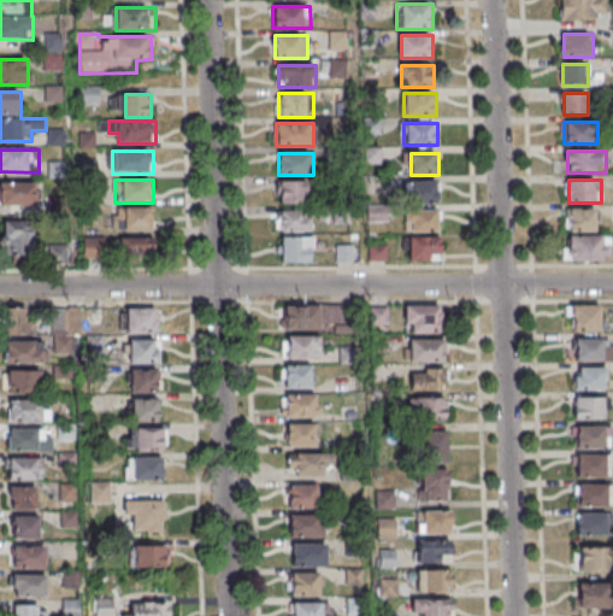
[(310,181),(281,181),(281,205),(310,205),(310,181)]
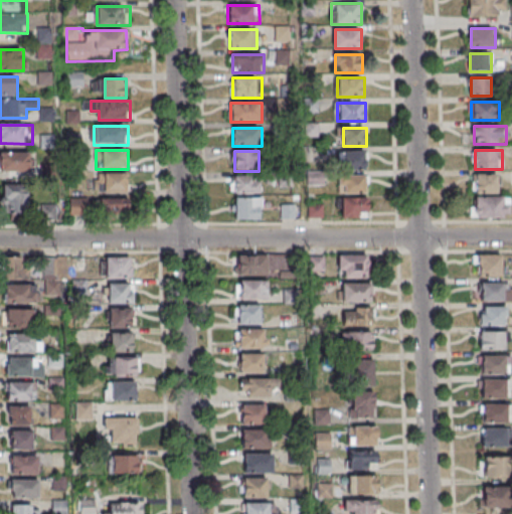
[(369,170),(369,152),(342,152),(342,170),(369,170)]
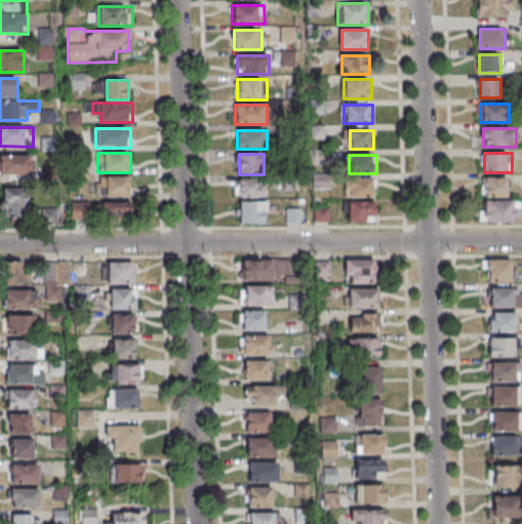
[(32,156),(1,156),(1,176),(32,176),(32,156)]
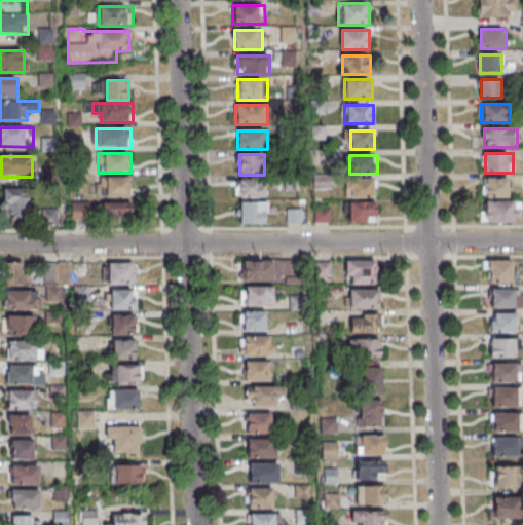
[(132,178),(100,178),(100,196),(132,196),(132,178)]
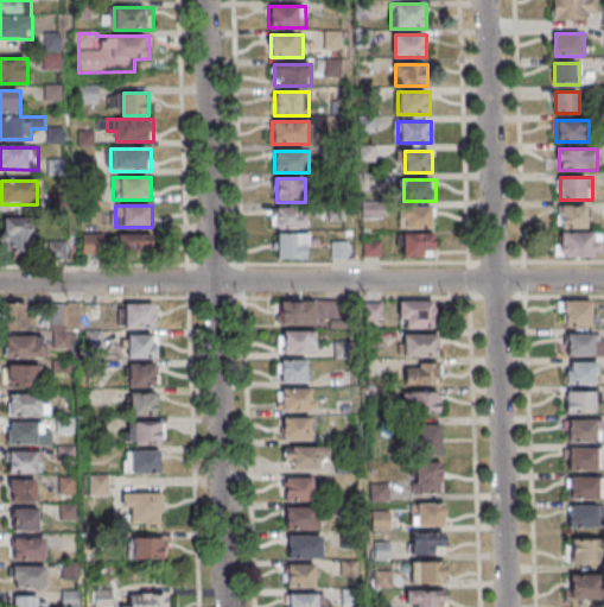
[(309,207),(277,207),(277,229),(309,229),(309,207)]
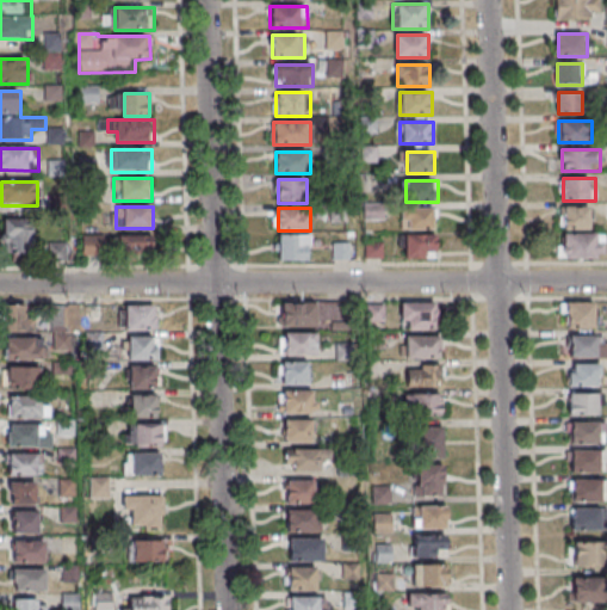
[(592,208),(563,208),(563,230),(592,230),(592,208)]
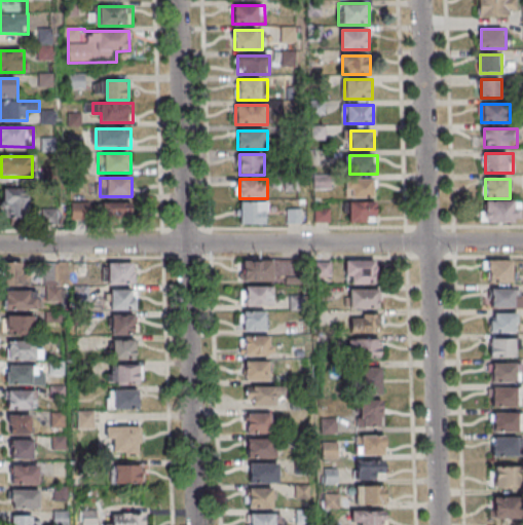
[(377,180),(347,180),(347,198),(377,198),(377,180)]
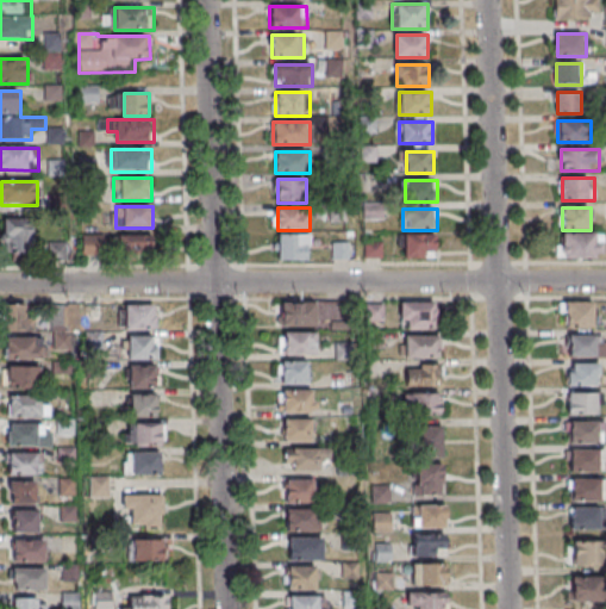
[(35,221),(6,221),(6,255),(35,255),(35,221)]
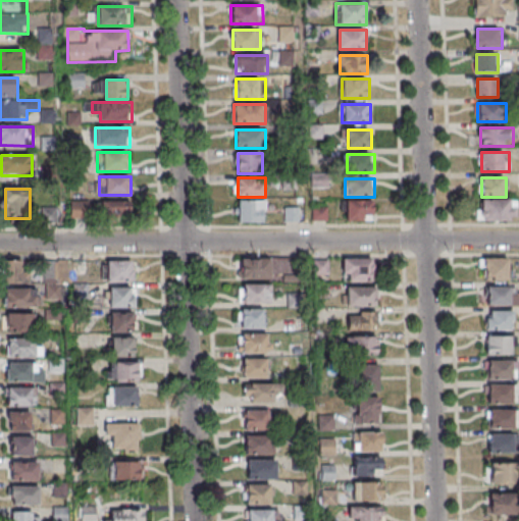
[(518,221),(518,200),(481,200),(481,221),(518,221)]
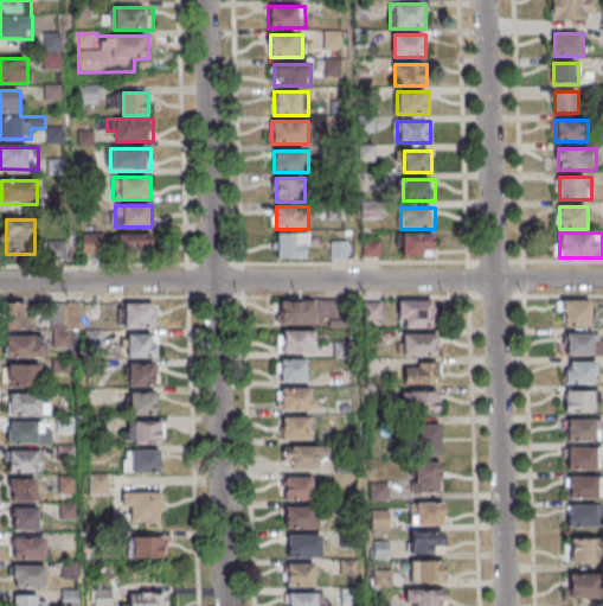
[(312,260),(312,234),(278,234),(278,260),(312,260)]
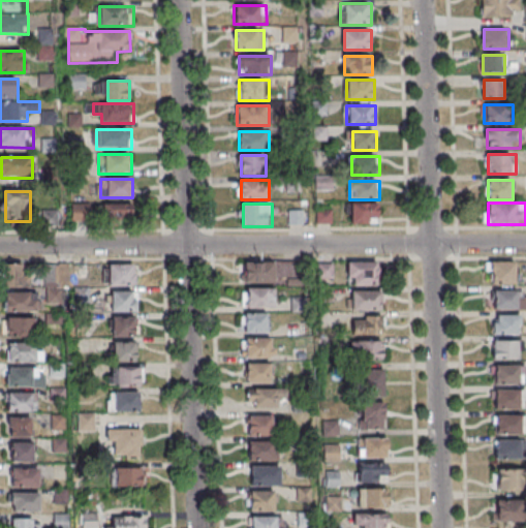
[(347,224),(379,224),(379,204),(347,204),(347,224)]
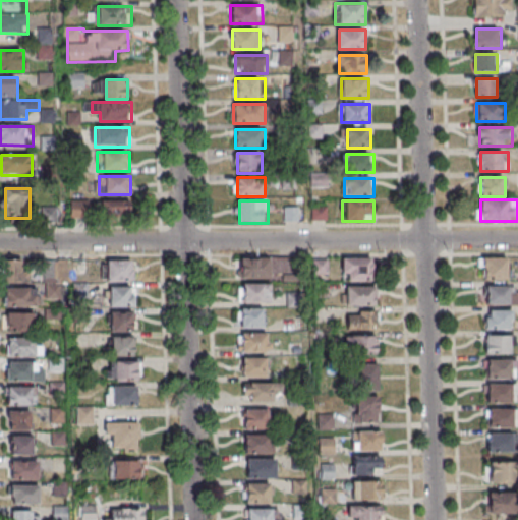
[(102,217),(133,217),(133,201),(102,201),(102,217)]
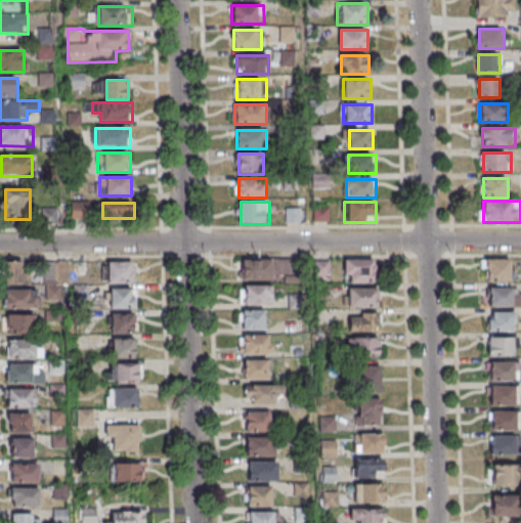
[(73,205),(73,220),(91,220),(91,205),(73,205)]
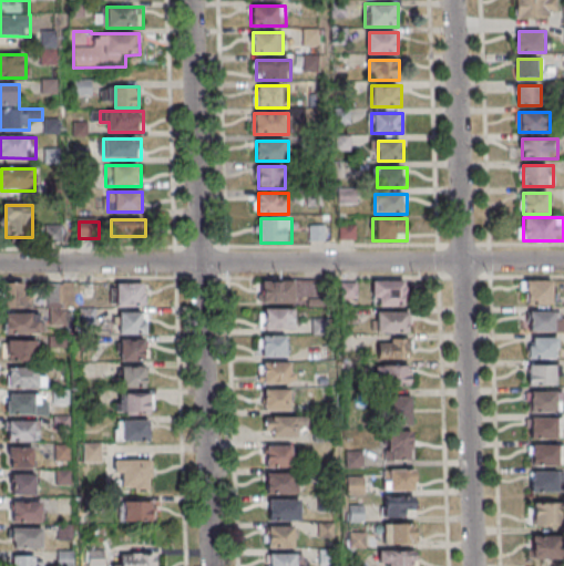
[(375,281),(375,306),(409,306),(409,281),(375,281)]
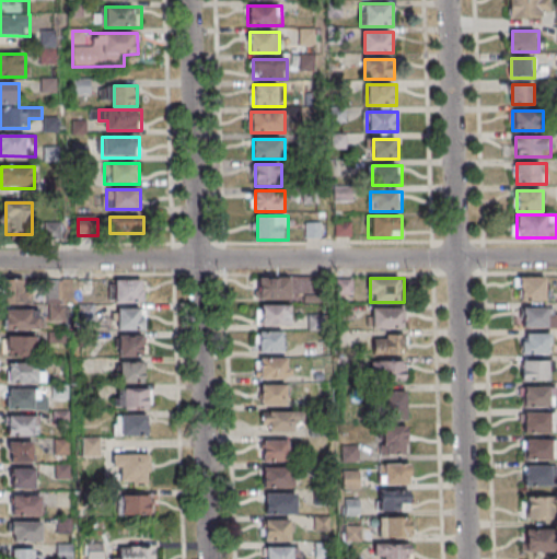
[(545,279),(545,300),(519,300),(519,280),(545,279)]
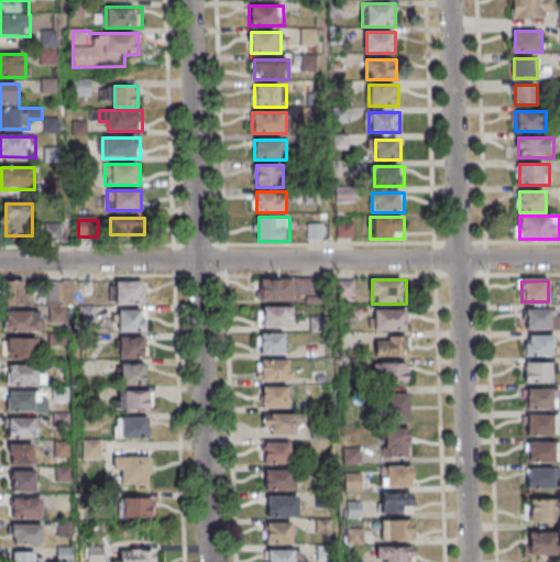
[(261,282),(292,282),(292,302),(261,302),(261,282)]
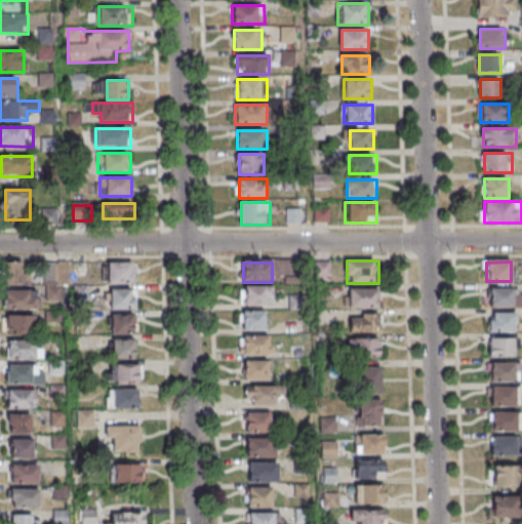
[(31,264),(5,264),(5,284),(31,284),(31,264)]
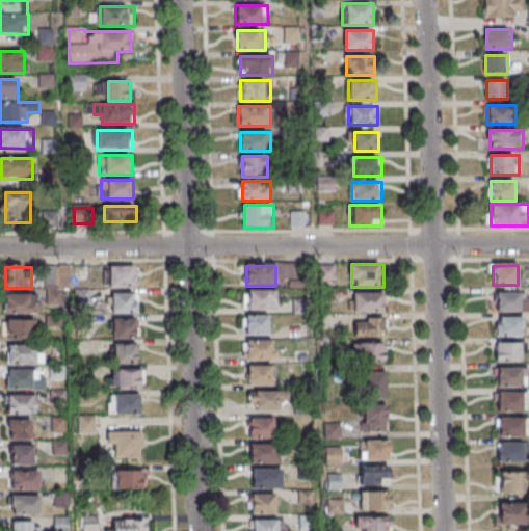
[(320,267),(336,267),(336,281),(320,282),(320,267)]
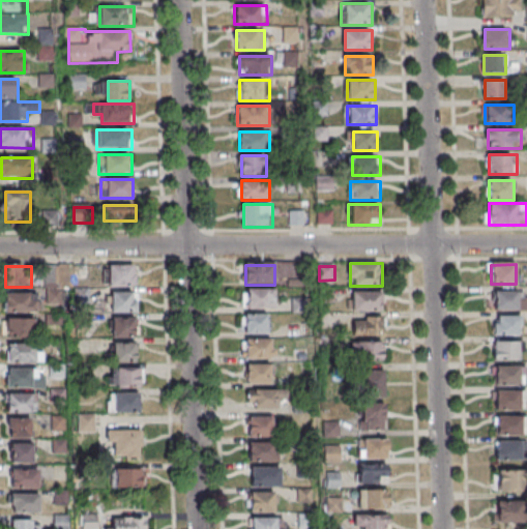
[(138,287),(138,269),(111,269),(111,287),(138,287)]
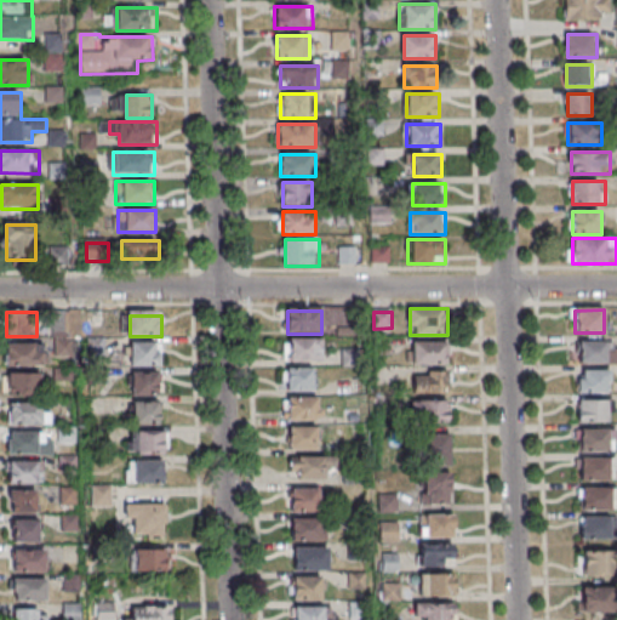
[(290,341),(321,340),(321,363),(290,363),(290,341)]
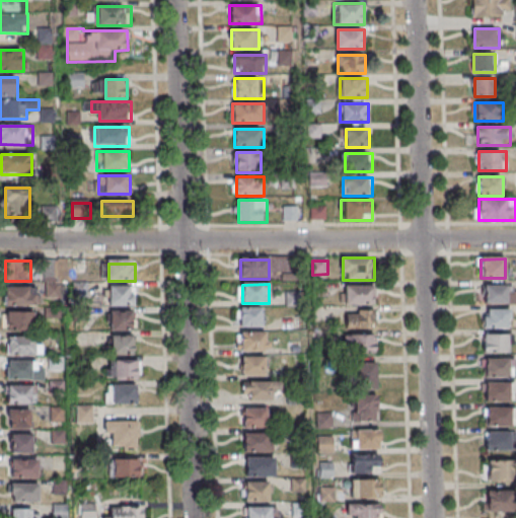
[(312,284),(326,284),(326,298),(312,298),(312,284)]
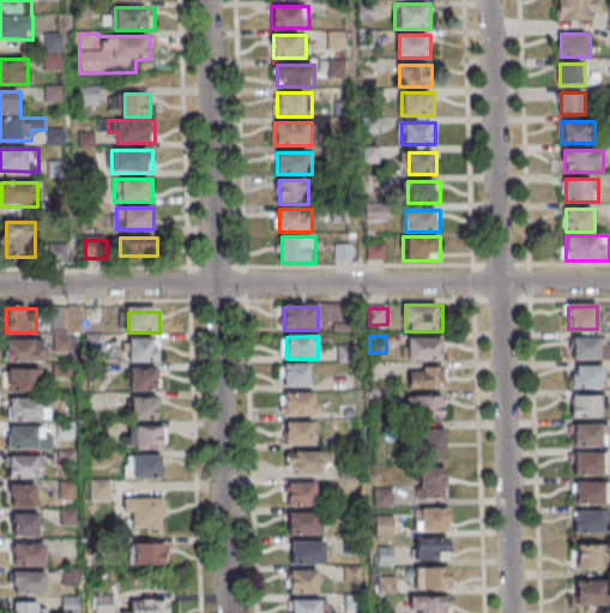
[(58,352),(72,352),(72,337),(58,337),(58,352)]
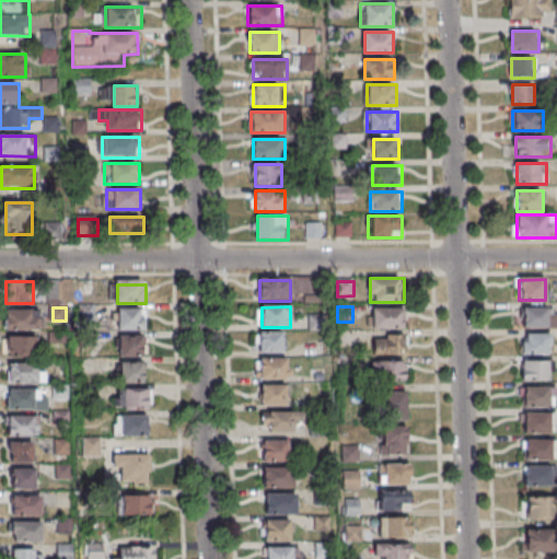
[(147,309),(119,309),(119,329),(147,329),(147,309)]
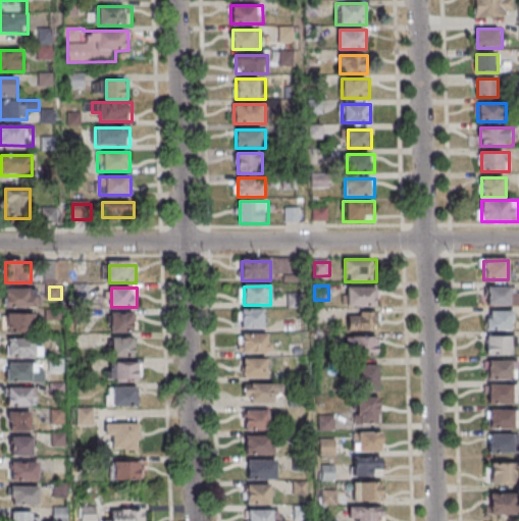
[(371,289),(371,308),(347,308),(347,289),(371,289)]
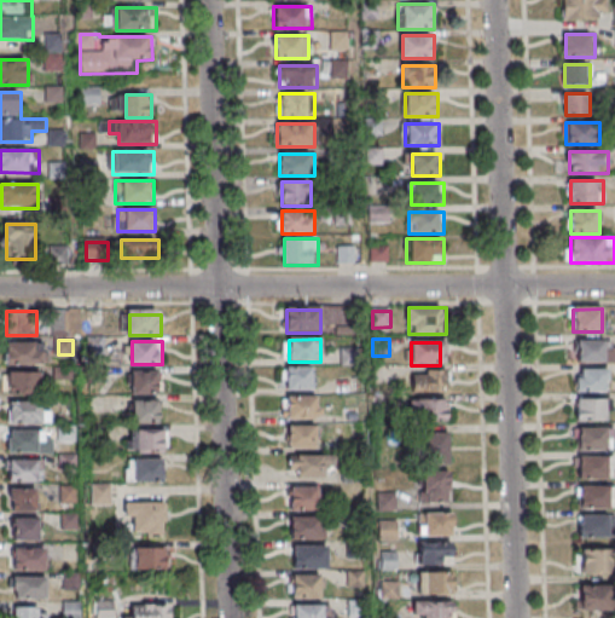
[(604,342),(604,364),(575,365),(575,342),(604,342)]
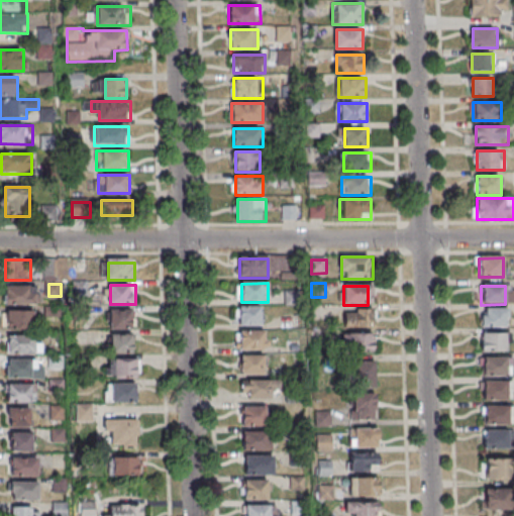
[(5,288),(31,288),(31,306),(5,306),(5,288)]
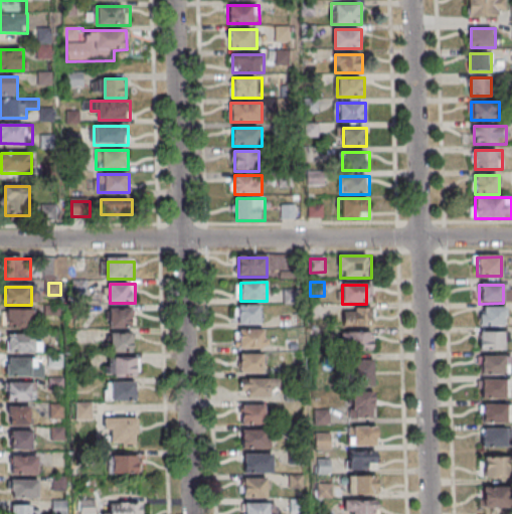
[(283,291),(298,291),(298,305),(283,305),(283,291)]
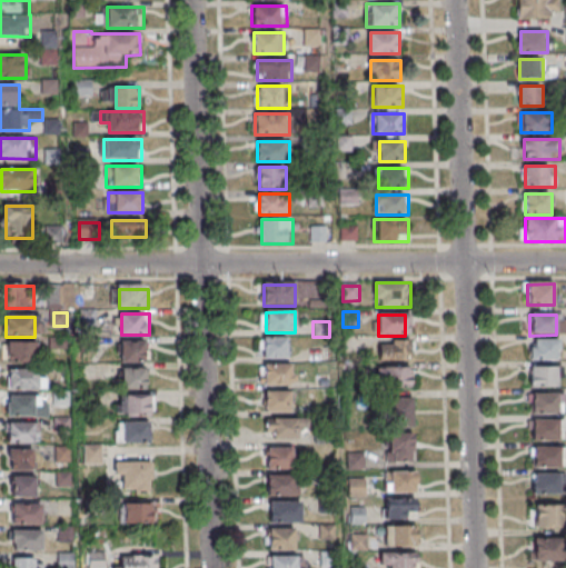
[(264,339),(288,339),(288,360),(264,360),(264,339)]
